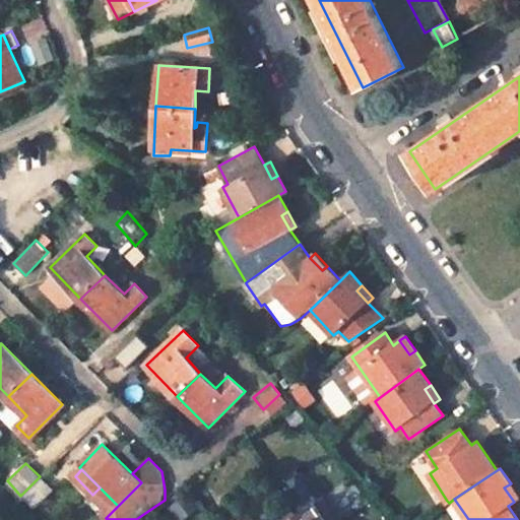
[(334,519),(321,499),(319,501),(303,476),(298,475),(286,482),(285,488),(301,512),(288,519),(334,519)]
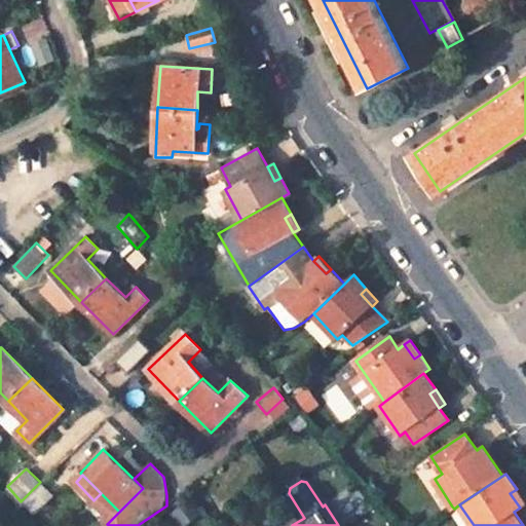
[(40,482),(21,501),(33,514),(52,494),(40,482)]
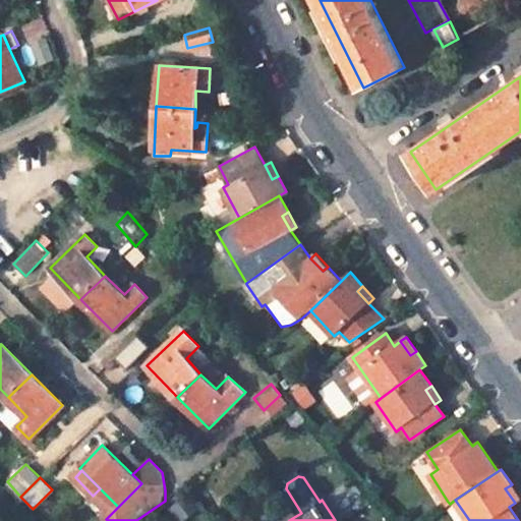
[(505,488),(515,503),(520,499),(512,484),(505,488)]
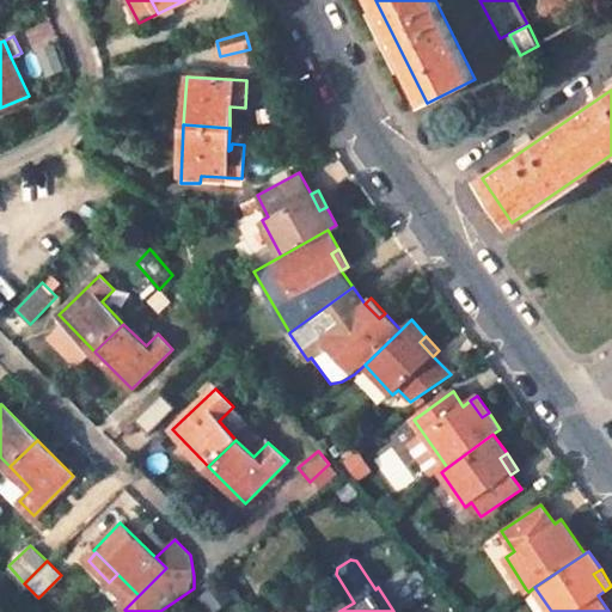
[(61,575),(38,598),(49,609),(73,587),(61,575)]
